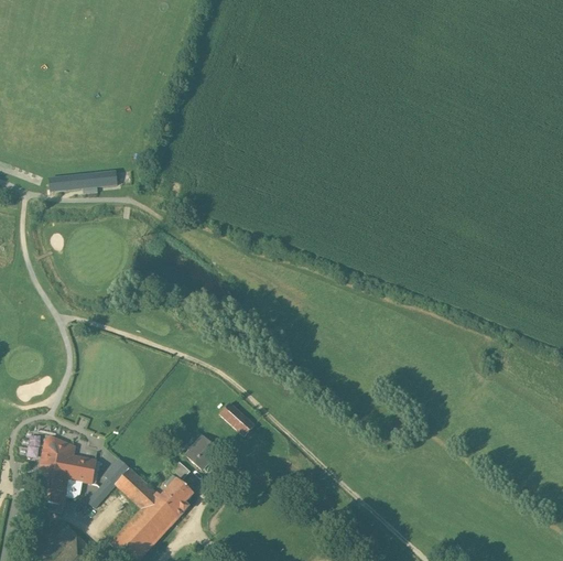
[(141,168),(129,169),(129,180),(141,179),(141,168)]
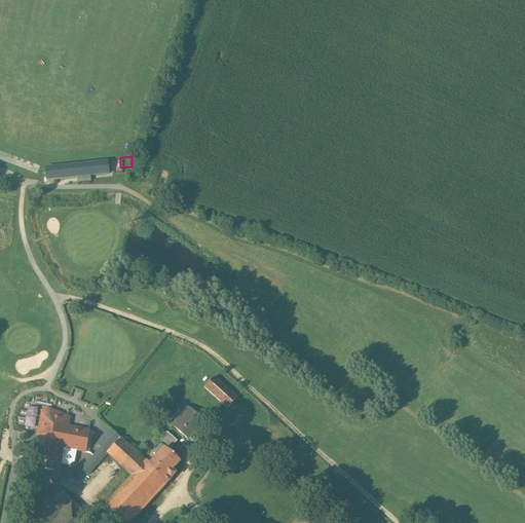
[(106,160),(47,166),(48,177),(73,174),(74,179),(82,178),(81,173),(107,171),(106,160)]
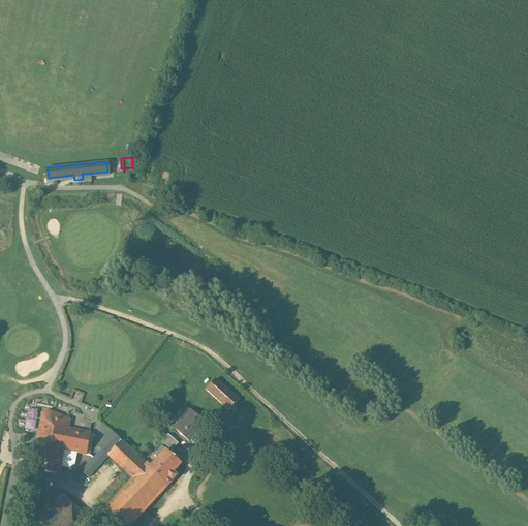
[(196,362),(188,371),(195,378),(205,368),(196,362)]
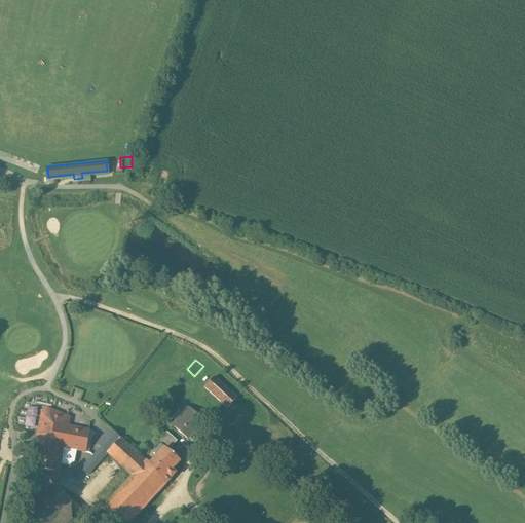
[(239,396),(216,374),(205,385),(229,407),(239,396)]
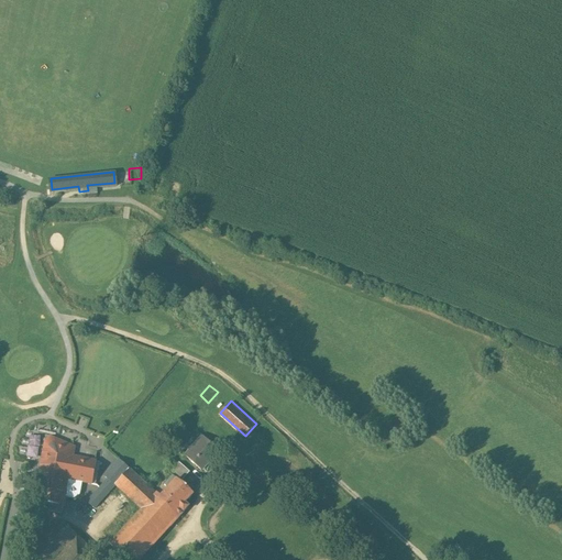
[(220,449),(204,435),(186,454),(202,469),(220,449)]
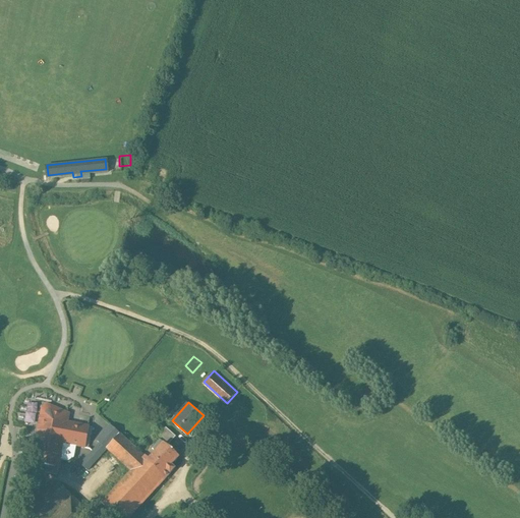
[(55,406),(50,404),(47,404),(45,405),(44,406),(43,408),(40,426),(43,426),(38,461),(47,463),(59,465),(61,457),(69,458),(74,455),(76,444),(85,445),(90,424),(67,420),(69,412),(55,406)]
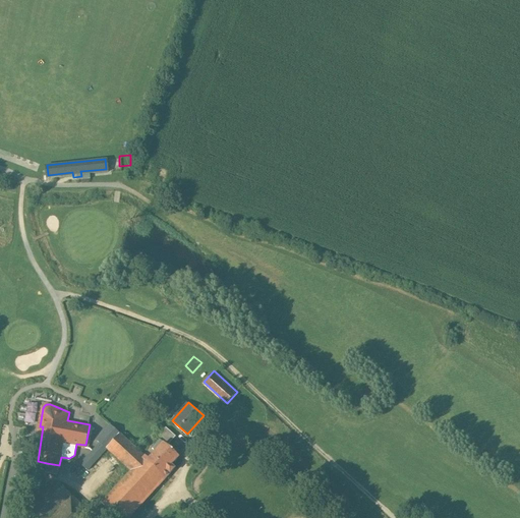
[(176,435),(167,425),(158,436),(161,438),(168,444),(176,435)]
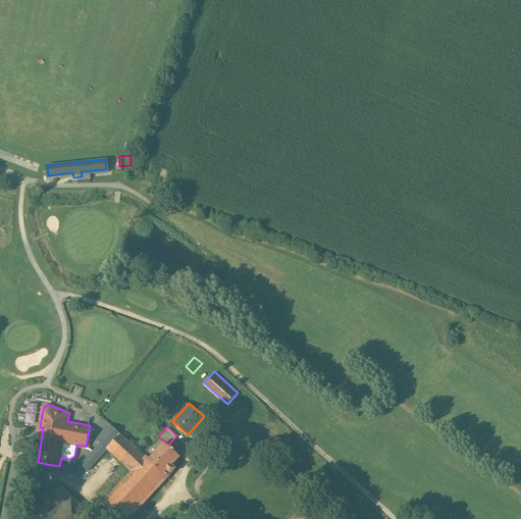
[(124,436),(120,433),(107,448),(133,470),(144,457),(145,456),(124,436)]
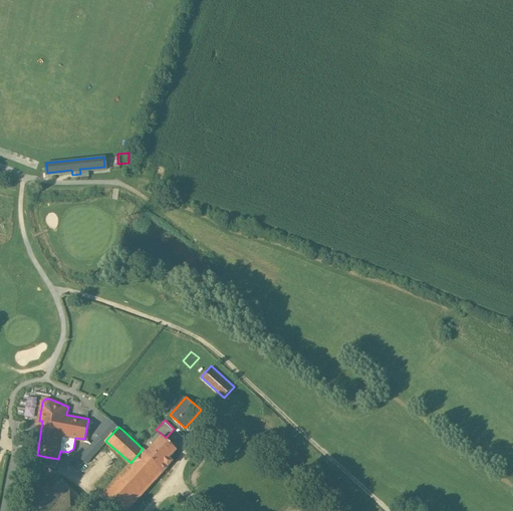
[(159,432),(151,441),(155,444),(148,452),(144,448),(143,449),(142,450),(164,470),(173,460),(172,459),(172,460),(169,457),(177,449),(166,438),(159,432)]
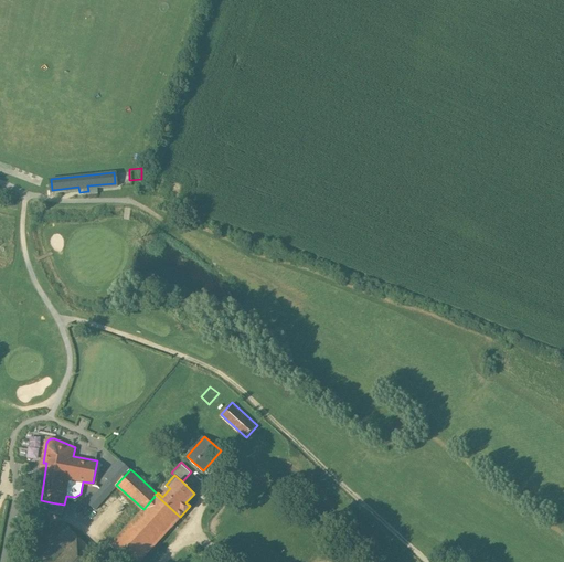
[(94,491),(85,502),(84,501),(76,509),(86,518),(103,500),(94,491)]
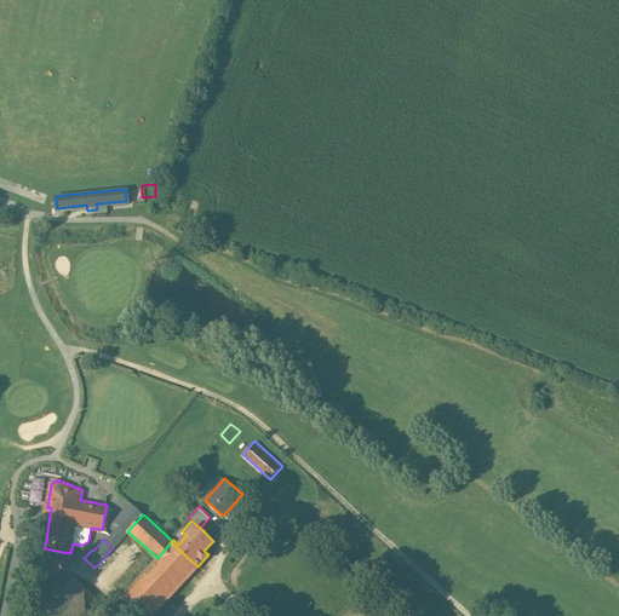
[(158,558),(121,597),(143,615),(152,615),(198,566),(171,542),(158,558)]
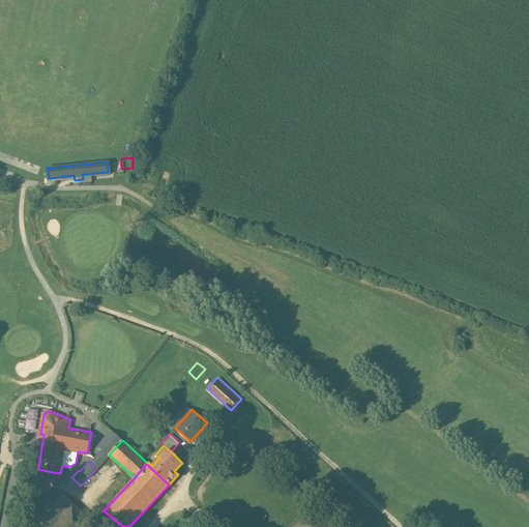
[(60,473),(48,471),(47,477),(59,480),(60,473)]
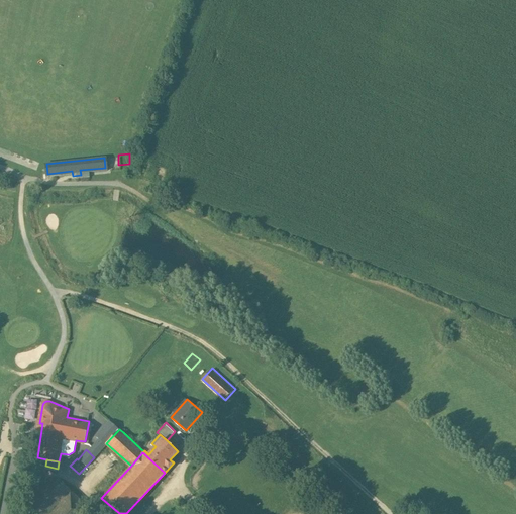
[(26,464),(20,463),(16,484),(21,485),(26,464)]
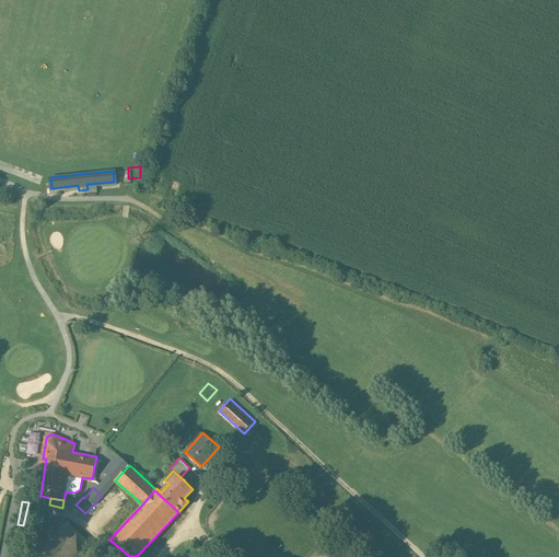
[(63,518),(35,547),(45,556),(56,556),(80,532),(63,518)]
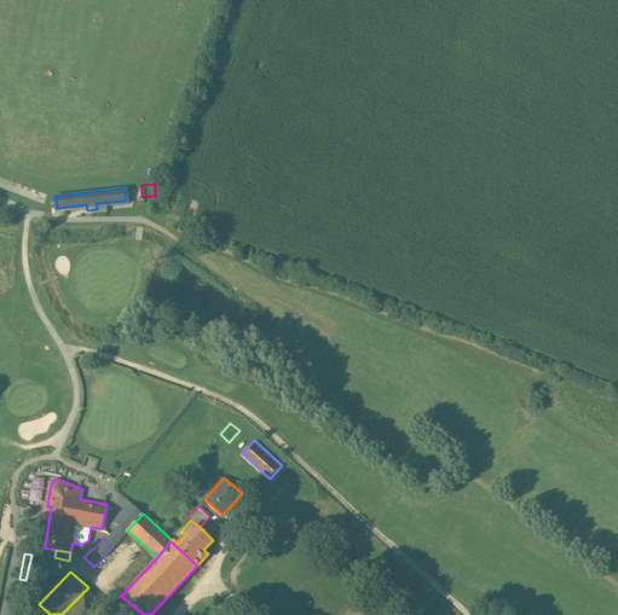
[(62,614),(109,614),(113,611),(88,587),(62,614)]
